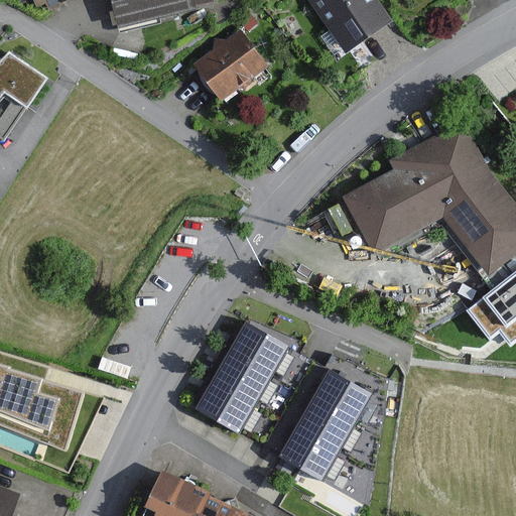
[(20,0),(22,3),(30,0),(33,0),(37,7),(45,3),(49,12),(78,0),(20,0)]
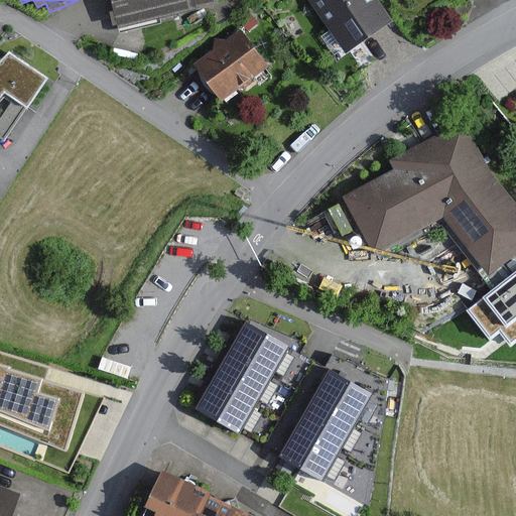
[(111,0),(119,34),(161,24),(160,19),(198,10),(197,6),(213,2),(212,0),(111,0)]
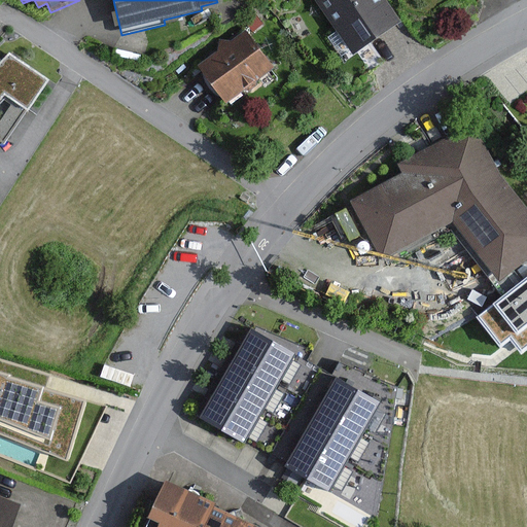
[(401,23),(385,0),(315,0),(337,31),(327,38),(345,62),(401,23)]
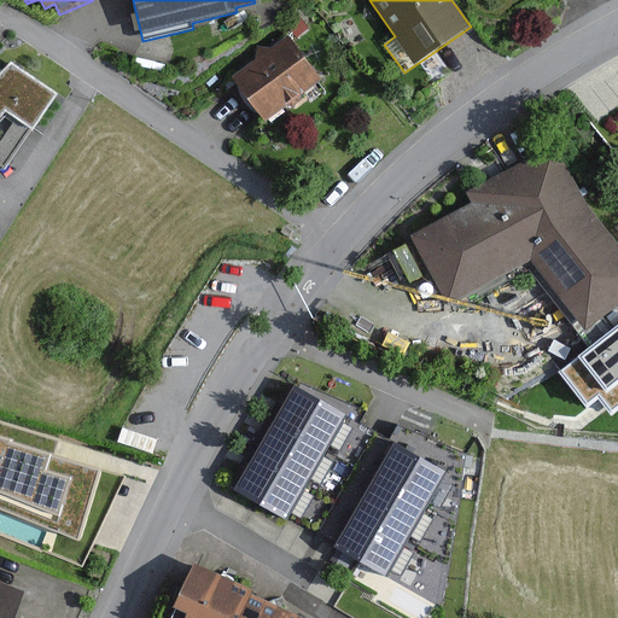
[(321,80),(289,35),(269,50),(258,48),(257,58),(232,77),(266,122),(286,106),(293,106),(301,101),(302,94),(321,80)]
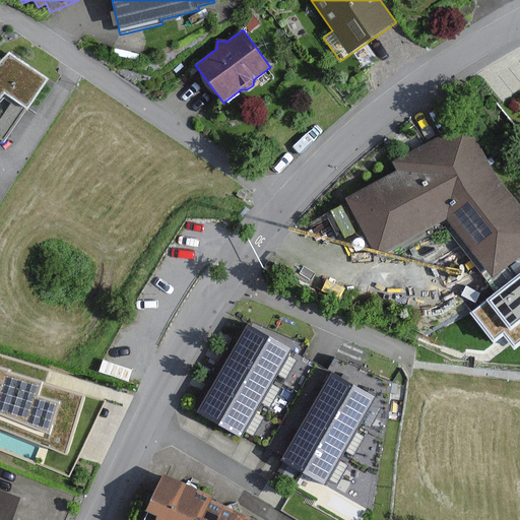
[(0,139),(4,143),(49,79),(9,53),(0,62),(0,139)]
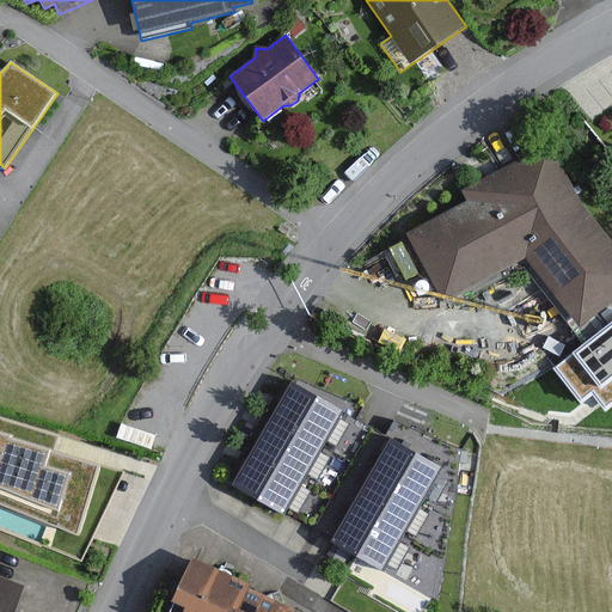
[(218,80),(214,75),(203,83),(206,87),(218,80)]
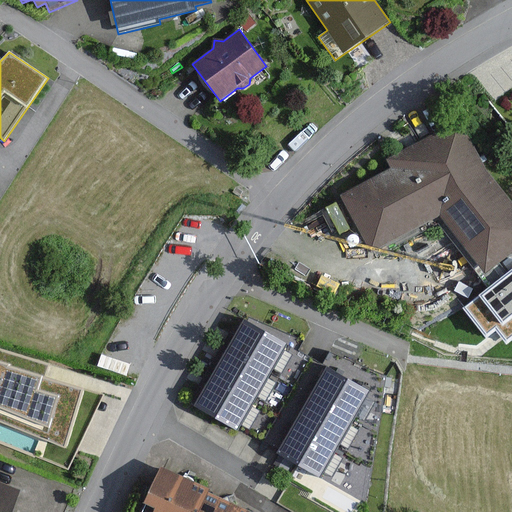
[(511,203),(485,169),(460,121),(386,159),(391,169),(341,196),(372,253),(440,217),(484,275),(511,252),(511,203)]
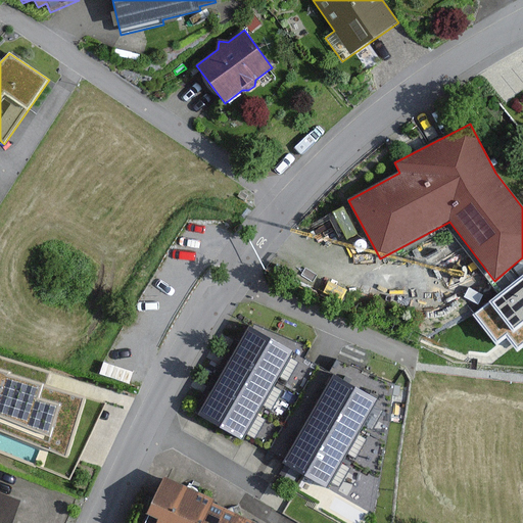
[(522,278),(474,316),(496,344),(507,337),(517,350),(522,345),(522,278)]
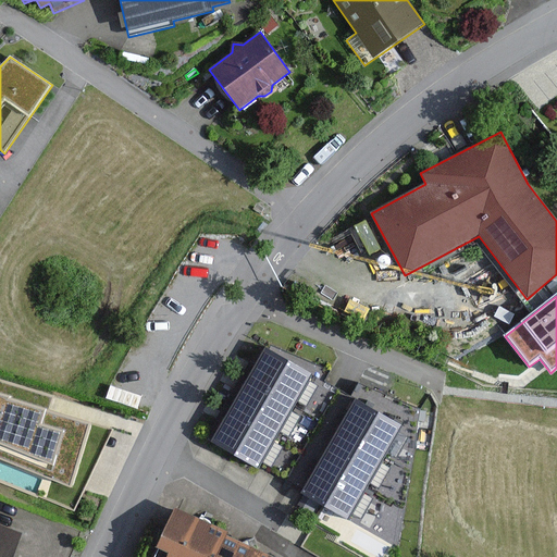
[(309,381),(313,374),(265,348),(248,380),(295,407),(298,400),(308,407),(320,386),(309,381)]
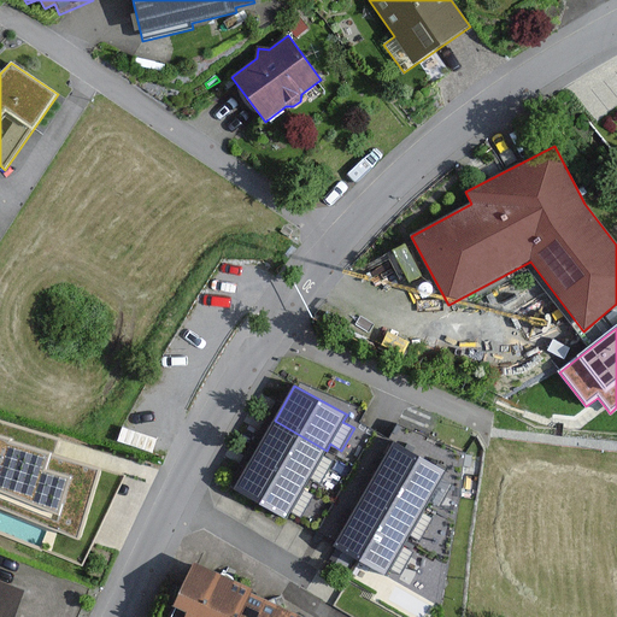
[(0,505),(78,538),(100,468),(54,454),(58,439),(0,421),(0,505)]
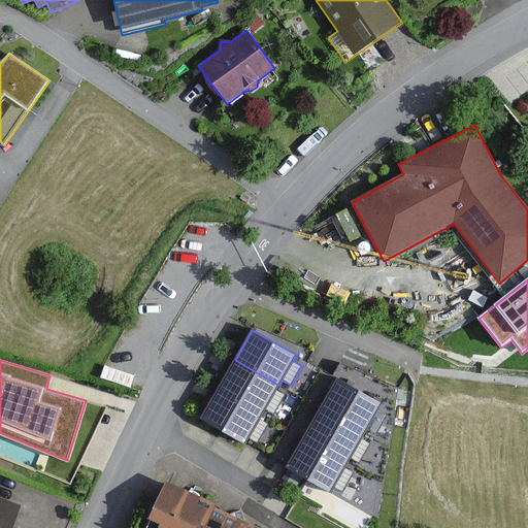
[(276,391),(279,386),(235,360),(218,390),(235,400),(262,416),(265,410),(274,416),(286,396),(276,391)]
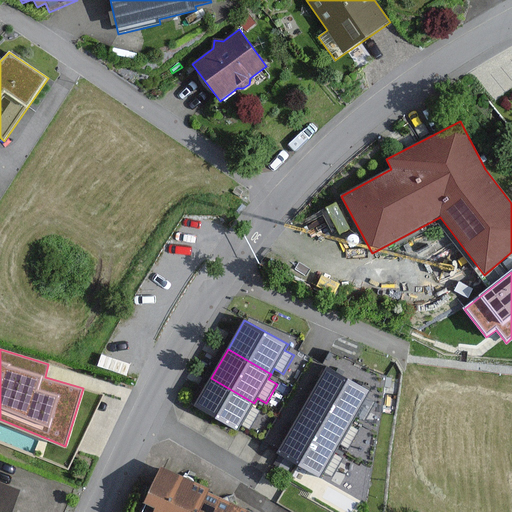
[(367,397),(370,391),(326,366),(310,396),(353,420),(356,415),(365,421),(376,402),(367,397)]
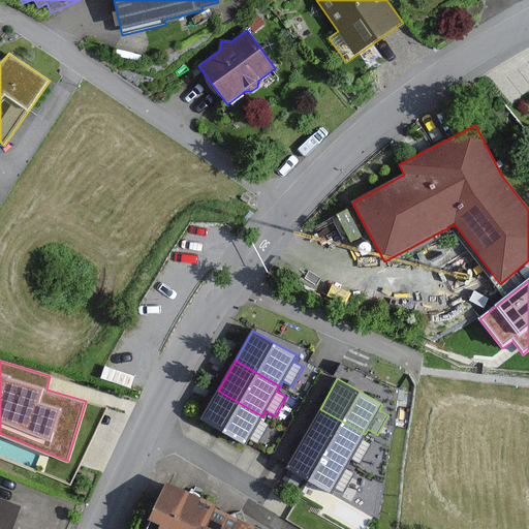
[(259,422),(262,416),(236,401),(218,391),(200,421),(245,446),(248,441),(257,446),(269,428),(259,422)]
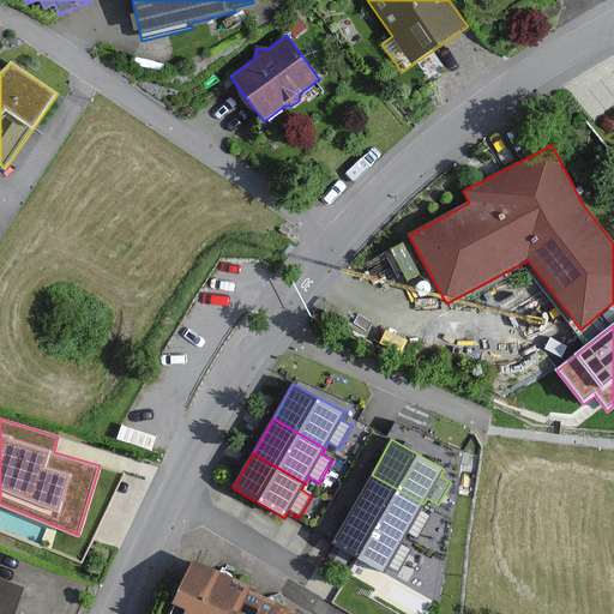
[(420,511),(423,504),(372,475),(351,510),(403,540),(407,534),(417,540),(431,517),(420,511)]
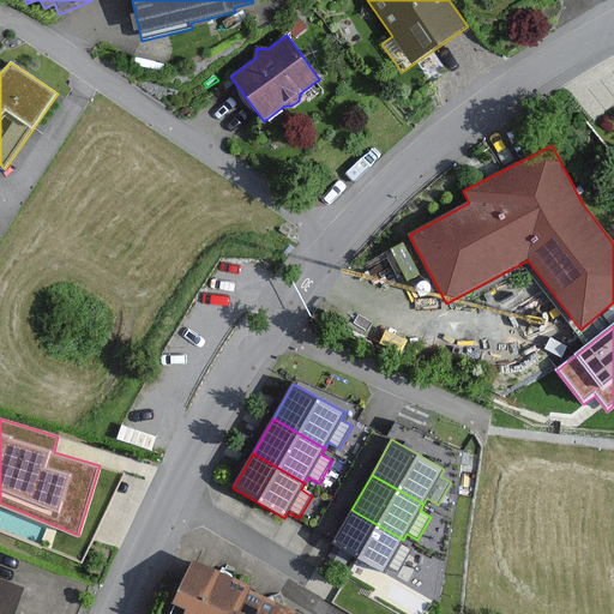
[(399,546),(403,540),(351,510),(331,545),(384,575),(386,569),(397,575),(410,553),(399,546)]
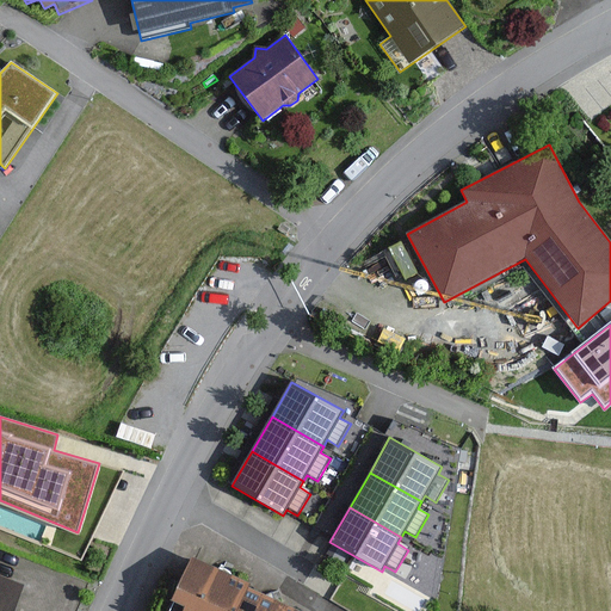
[(252,584),(192,556),(171,602),(174,603),(170,610),(239,610),(250,587),(252,584)]
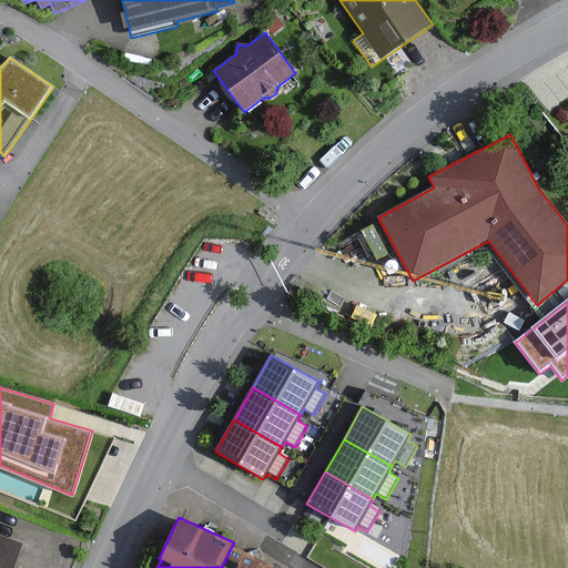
[(0,567),(13,567),(23,545),(0,535),(0,567)]
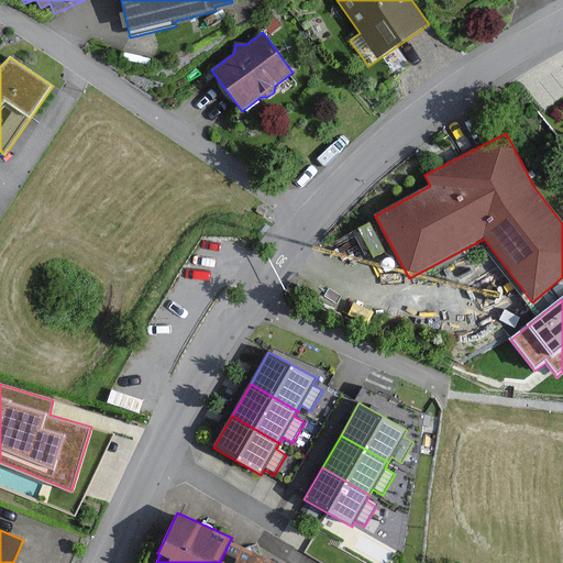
[(278,562),(230,541),(220,562),(278,562)]
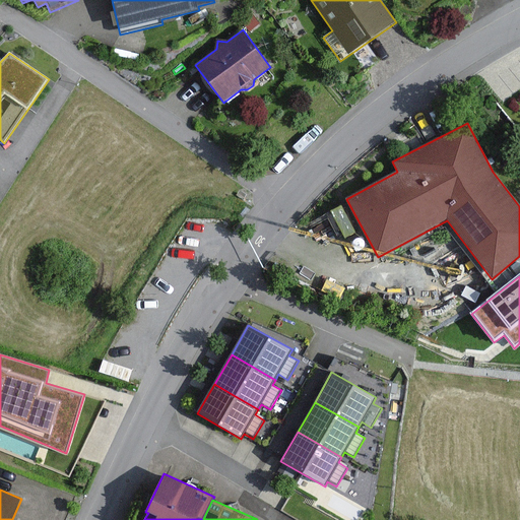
All buildings are outlined.
